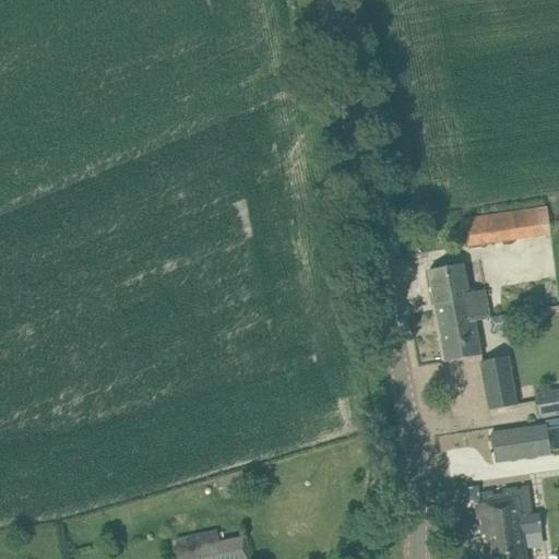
[(467,247),(550,235),(546,207),(464,218),(467,247)]
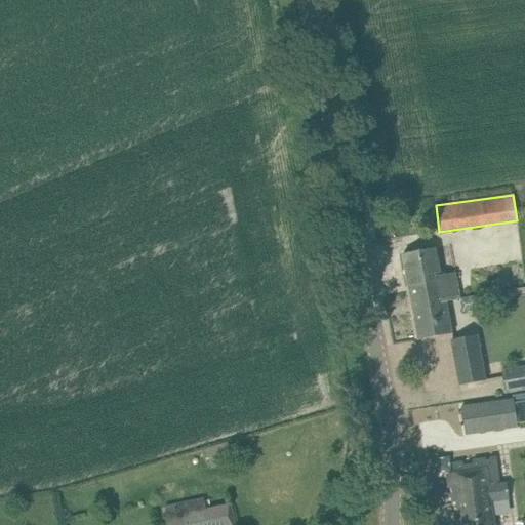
[(445,303),(460,299),(455,273),(441,276),(436,248),(402,254),(408,287),(440,281),(445,303)]
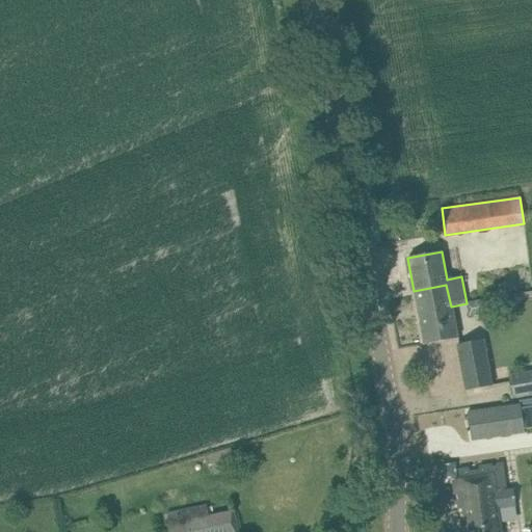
[(414,291),(424,345),(457,339),(451,307),(446,285),(414,291)]
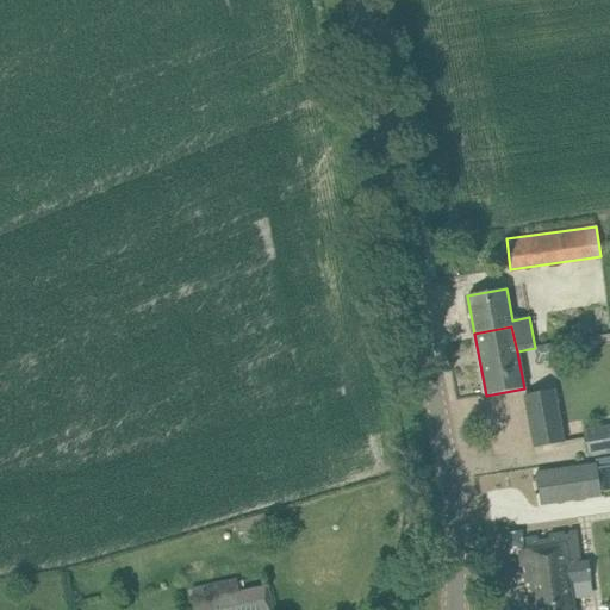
[(524,396),(534,448),(562,443),(553,390),(524,396)]
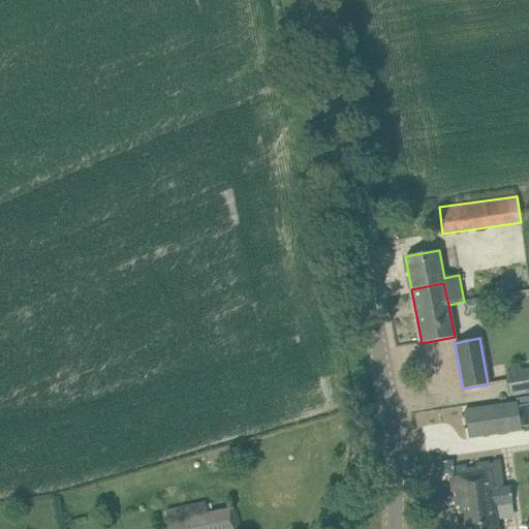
[(510,396),(528,392),(528,369),(506,374),(510,396)]
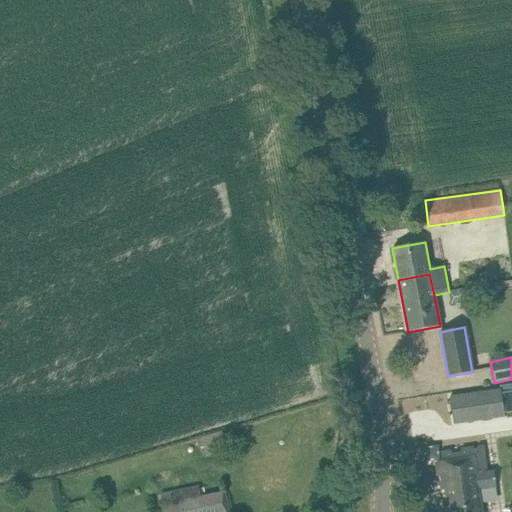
[(454,424),(474,421),(504,416),(503,415),(511,413),(511,389),(500,391),(450,398),(454,424)]
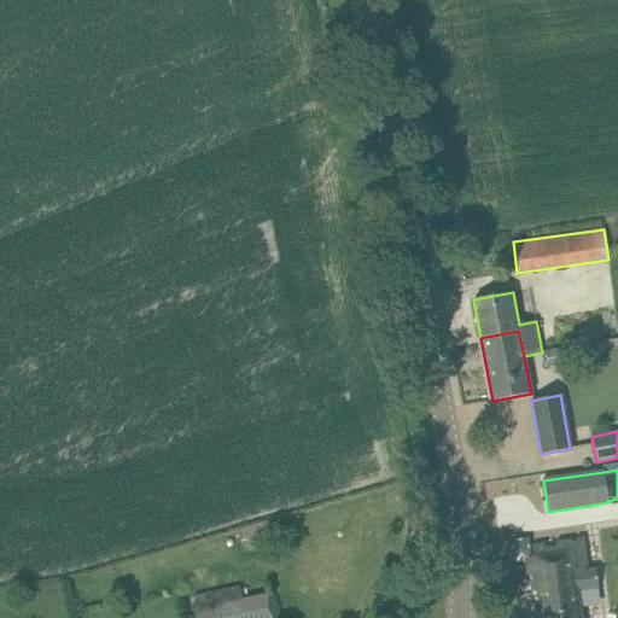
[(544,543),(532,546),(534,558),(528,559),(532,593),(537,592),(540,617),(582,617),(578,590),(599,588),(595,569),(588,570),(583,538),(576,540),(577,542),(571,543),(571,540),(557,542),(557,547),(544,548),(544,543)]
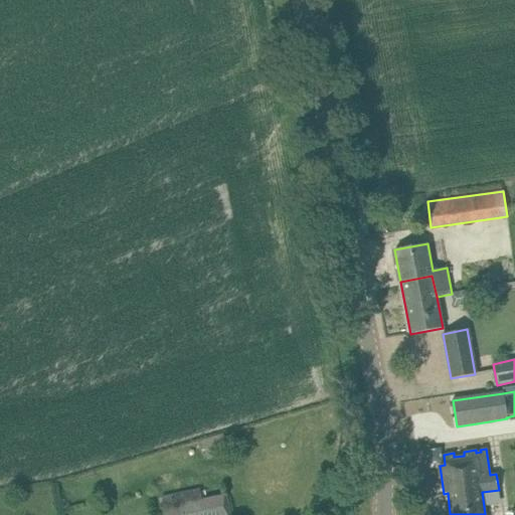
[(230,514),(226,496),(202,501),(199,487),(160,495),(163,514),(230,514)]
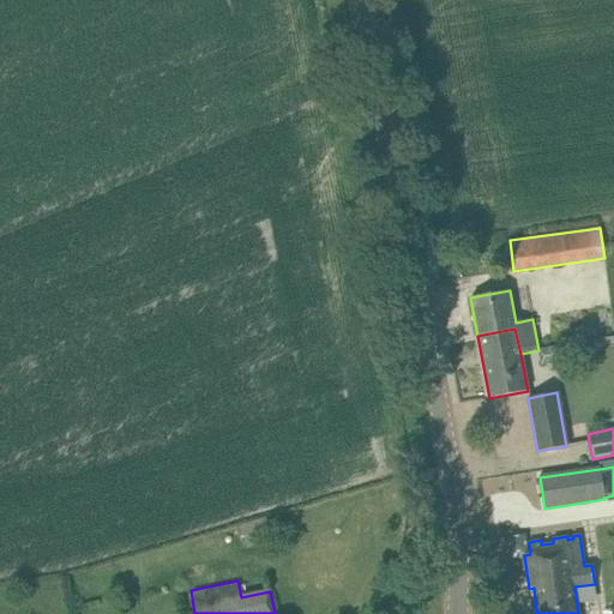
[(339,609),(350,613),(363,613),(367,608),(344,599),(339,609)]
